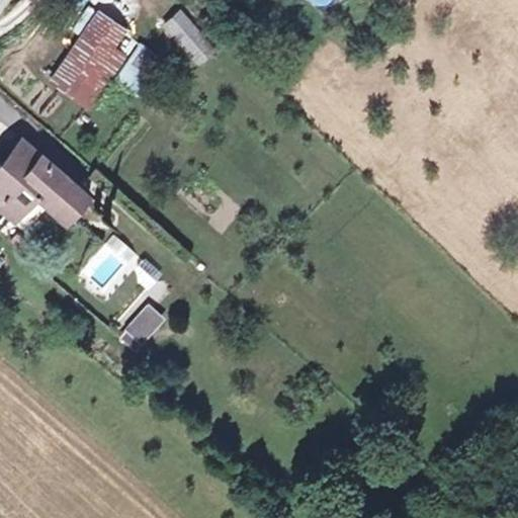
[(164,24),(197,61),(213,47),(179,9),(164,24)]
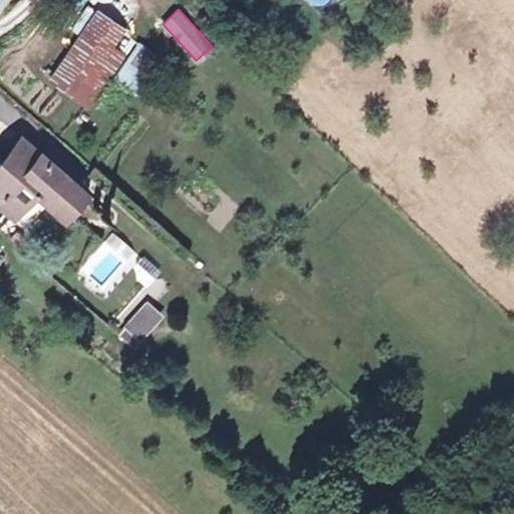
[(126,41),(91,14),(43,78),(78,105),(126,41)]
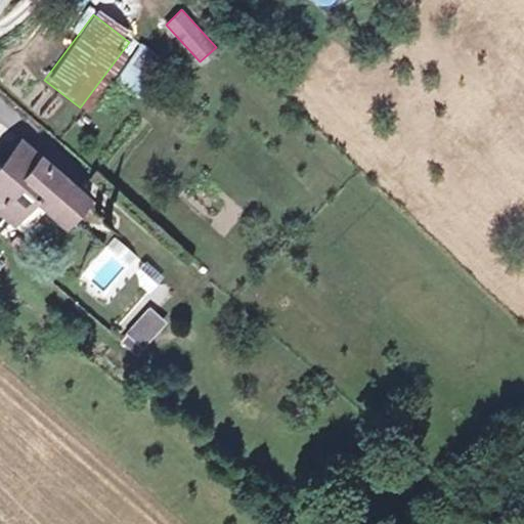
[(135,96),(161,63),(140,48),(116,82),(135,96)]
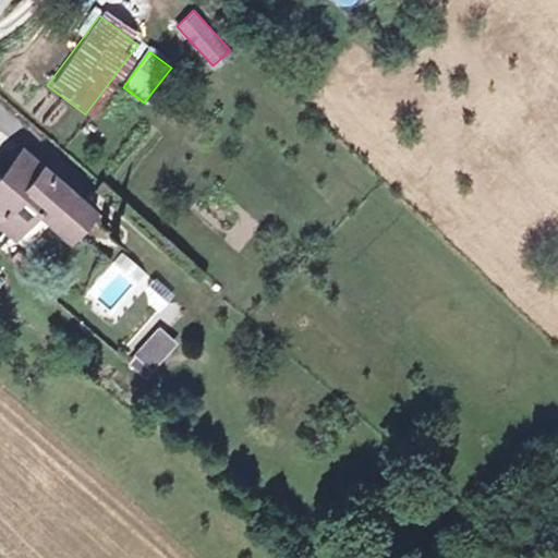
[(22,147),(0,173),(0,220),(12,231),(0,244),(0,245),(25,267),(65,220),(39,198),(57,178),(22,147)]
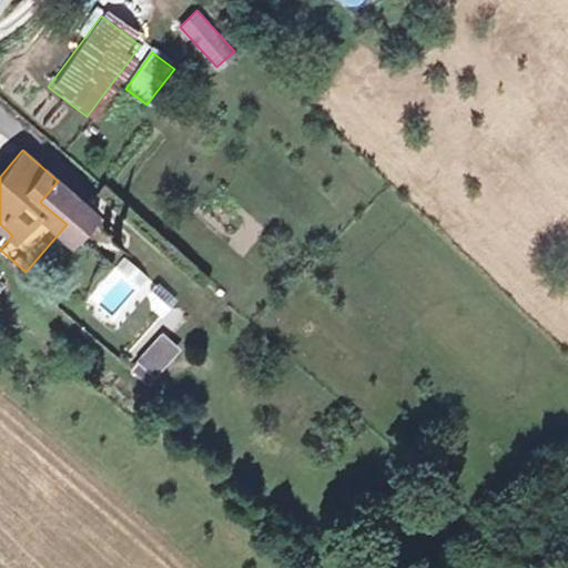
[(161,316),(173,297),(155,285),(142,304),(161,316)]
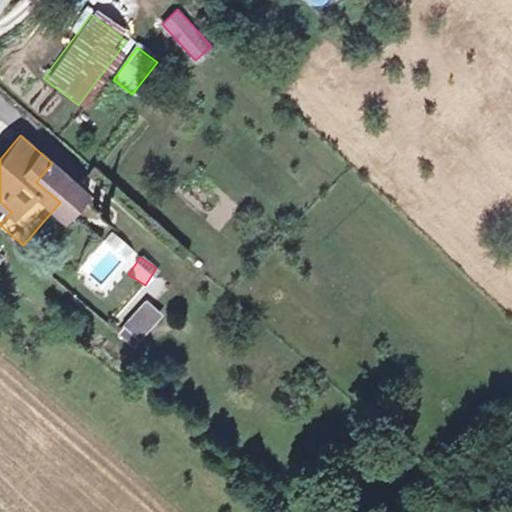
[(145,304),(124,327),(136,338),(157,314),(145,304)]
